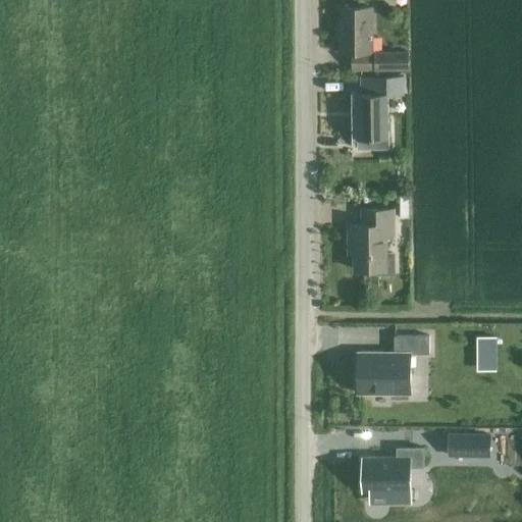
[(409,51),(372,52),(372,7),(342,7),(342,52),(353,52),(353,69),(409,69),(409,51)]
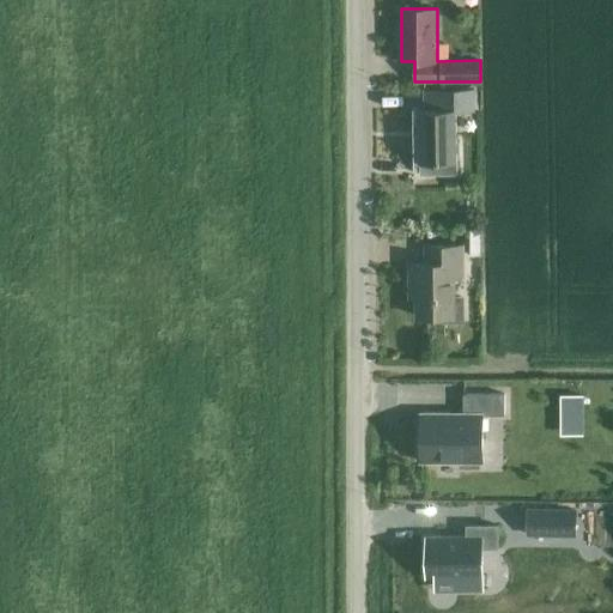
[(474,90),(425,90),(425,110),(419,110),(420,175),(457,174),(456,111),(474,111),(474,90)]
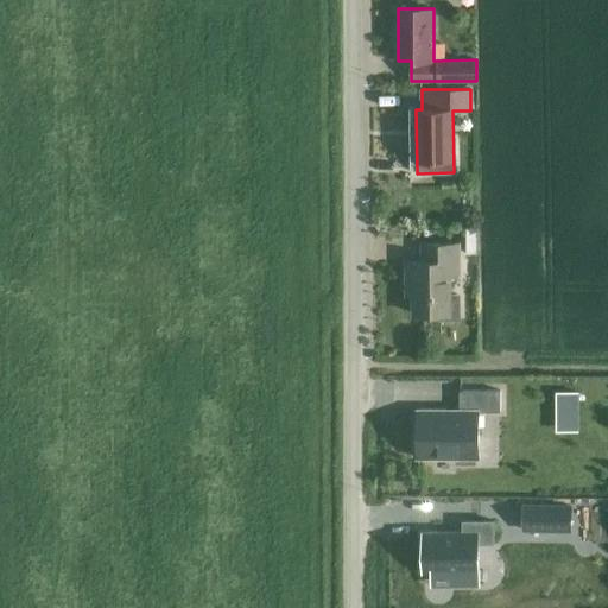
[(479,228),(467,228),(467,253),(479,253),(479,228)]
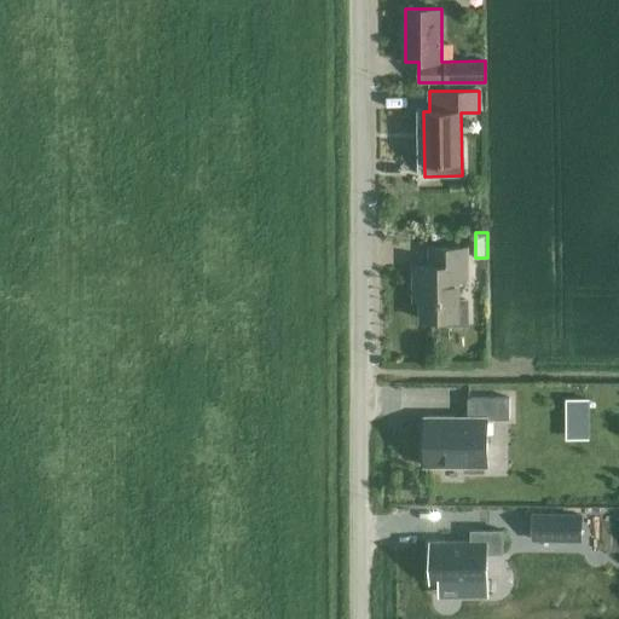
[(421,319),(450,319),(450,325),(468,325),(468,301),(458,301),(458,279),(468,279),(468,248),(431,248),(431,266),(414,266),(414,301),(421,301),(421,319)]
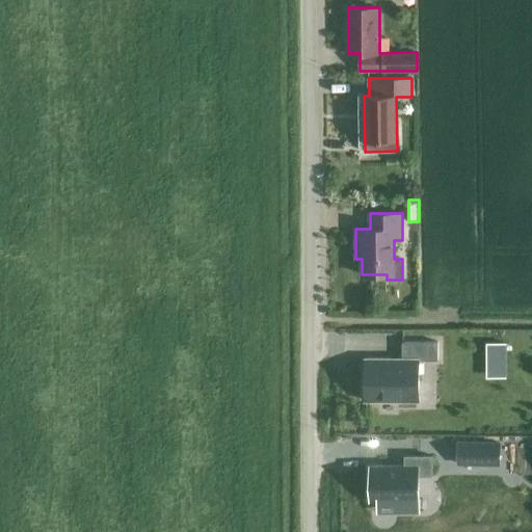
[(366,358),(366,360),(366,401),(369,401),(387,401),(399,401),(399,405),(400,405),(408,405),(417,405),(417,401),(420,401),(420,376),(420,373),(420,360),(424,360),(439,361),(439,355),(439,343),(439,342),(418,342),(403,342),(403,349),(402,358),(384,358),(366,358)]
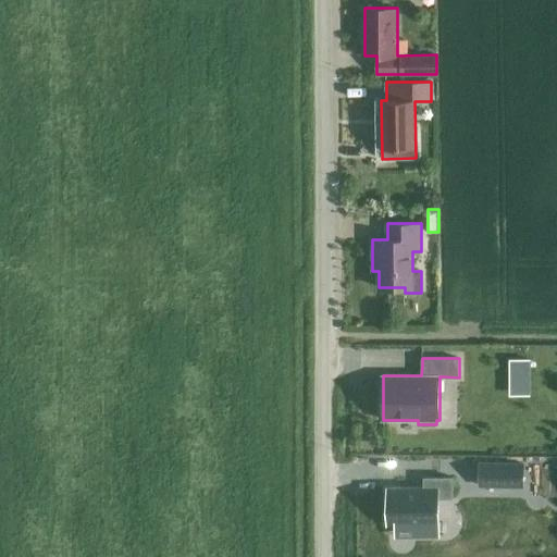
[(523,467),(480,466),(480,482),(480,485),(502,485),(523,486),(523,467)]
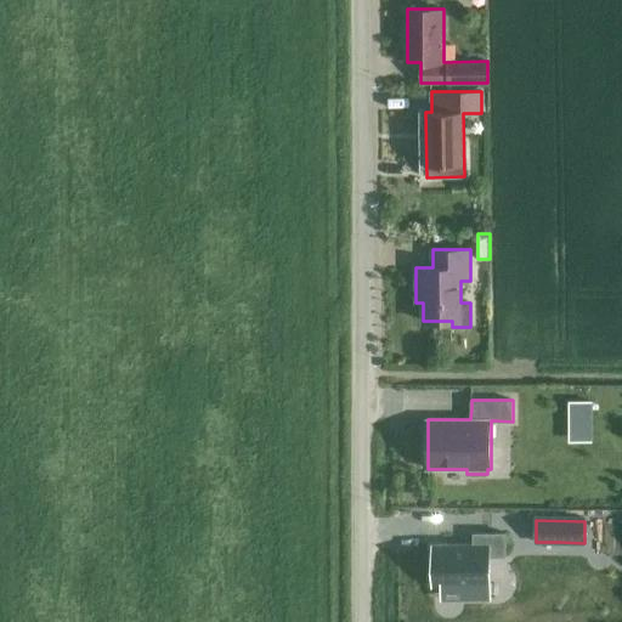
[(433,544),(433,564),(433,586),(441,586),(442,586),(463,586),(464,586),(464,587),(464,597),(464,599),(478,599),(490,599),(491,599),(490,586),(490,569),(490,557),(501,557),(505,557),(505,544),(505,533),(490,533),(476,533),(474,533),(474,536),(475,543),(475,544),(473,544),(454,544),(433,544)]
